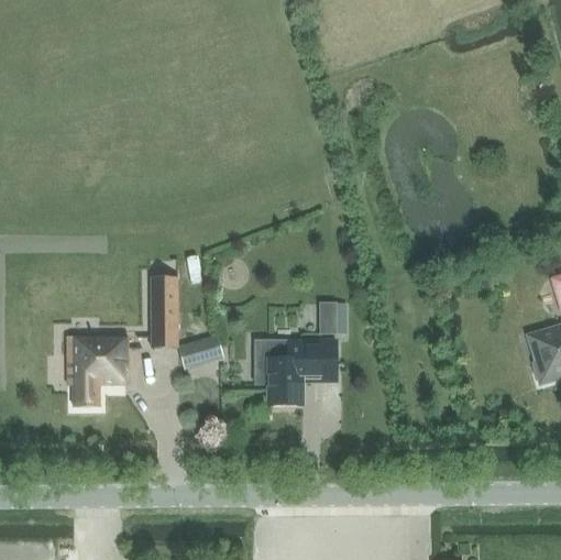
[(179,277),(153,277),(153,348),(179,348),(179,277)]
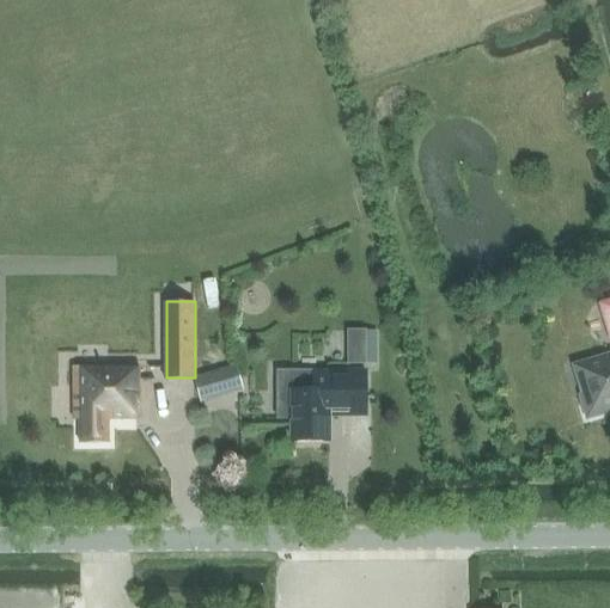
[(609,356),(580,366),(587,391),(584,392),(590,415),(609,409),(609,356)]
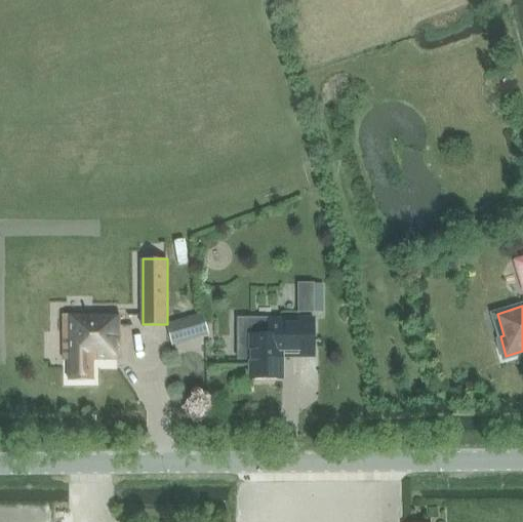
[(174,343),(210,332),(204,312),(168,323),(174,343)]
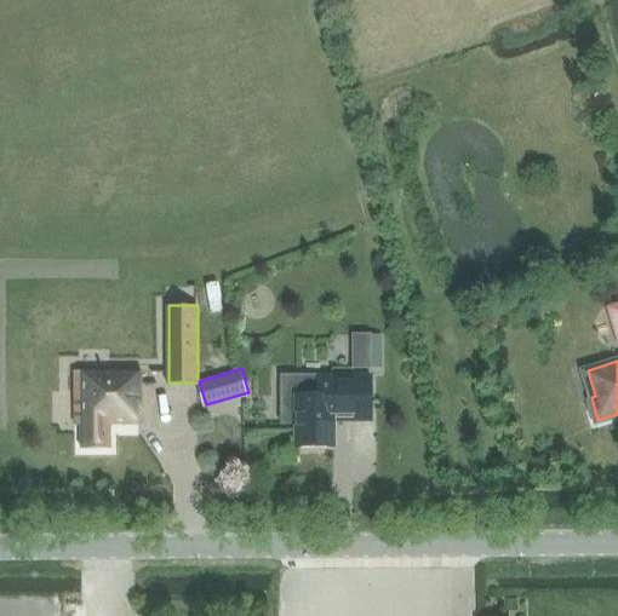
[(80,445),(109,445),(109,422),(137,422),(137,406),(141,406),(141,369),(74,369),(74,422),(80,422),(80,445)]
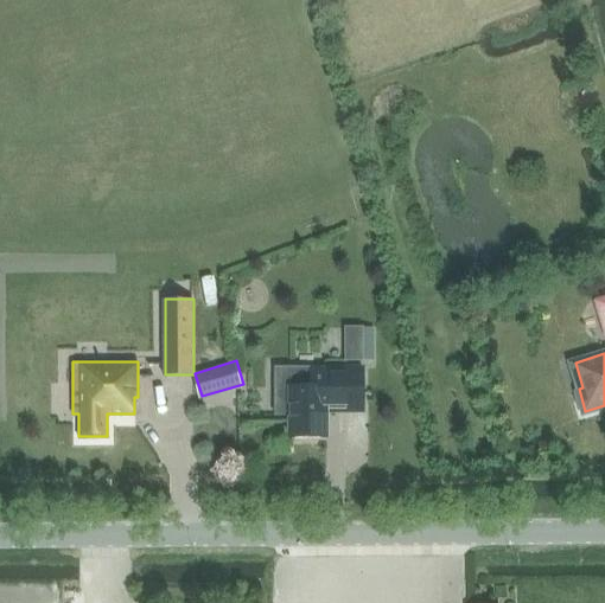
[(292,436),(329,436),(328,399),(364,398),(364,366),(326,366),(326,369),(313,369),(313,366),(278,366),(278,412),(292,412),(292,436)]
